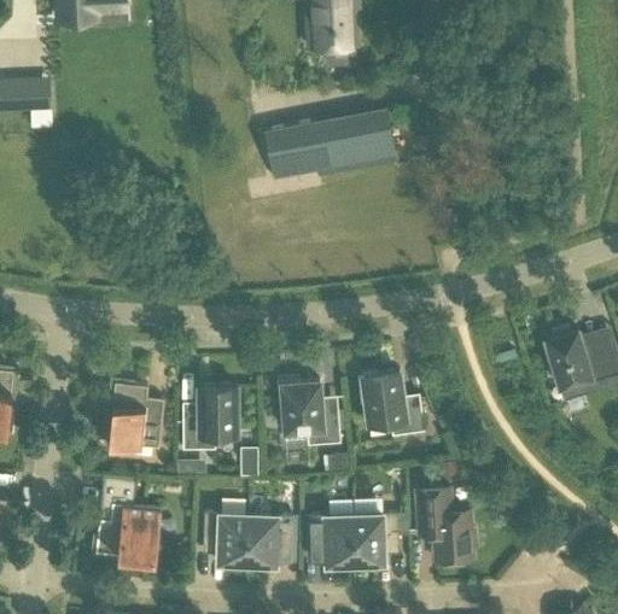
[(57,0),(59,13),(98,11),(98,6),(126,4),(126,0),(57,0)]
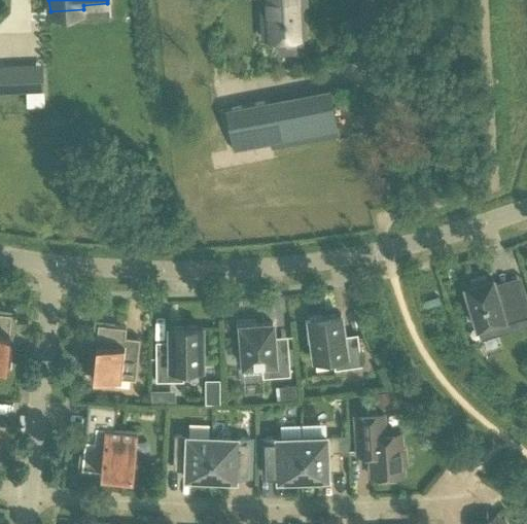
[(302,0),(287,0),(261,1),(264,42),(305,40),(302,0)]
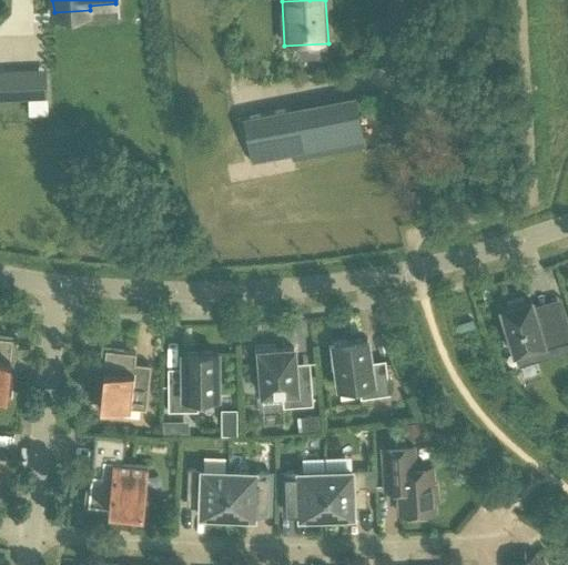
[(28,72),(7,72),(8,101),(28,100),(29,100),(28,72)]
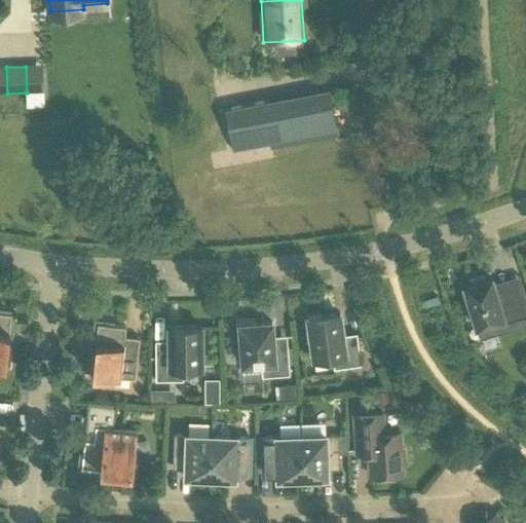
[(234,151),(270,144),(263,107),(226,114),(234,151)]
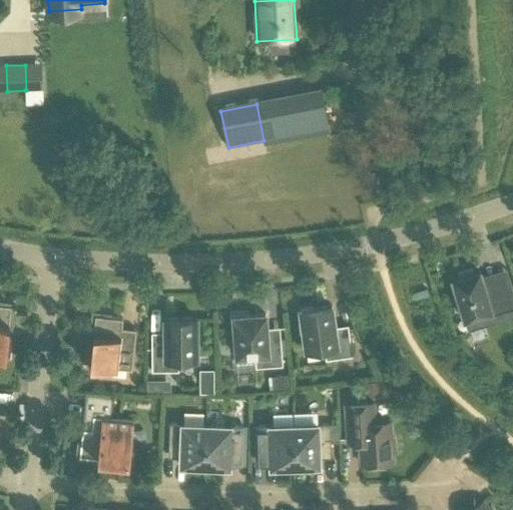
[(392,144),(394,159),(406,158),(404,143),(392,144)]
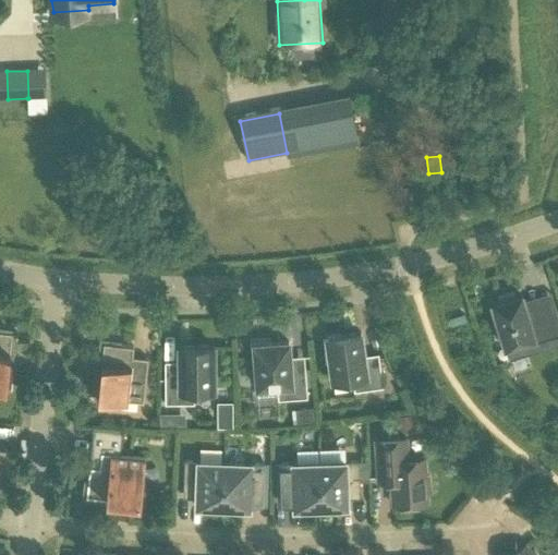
[(529,323),(521,298),(514,300),(513,296),(497,300),(499,304),(492,306),(496,321),(490,322),(496,337),(500,336),(505,350),(523,345),(526,358),(557,348),(557,320),(556,315),(529,323)]
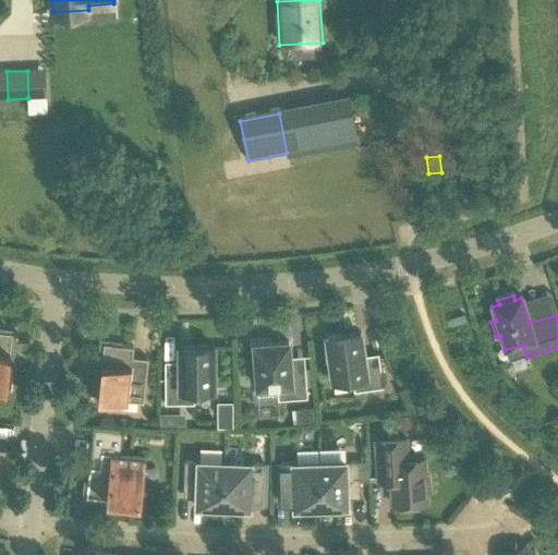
[(0,393),(10,395),(11,382),(7,381),(12,336),(0,334),(0,393)]
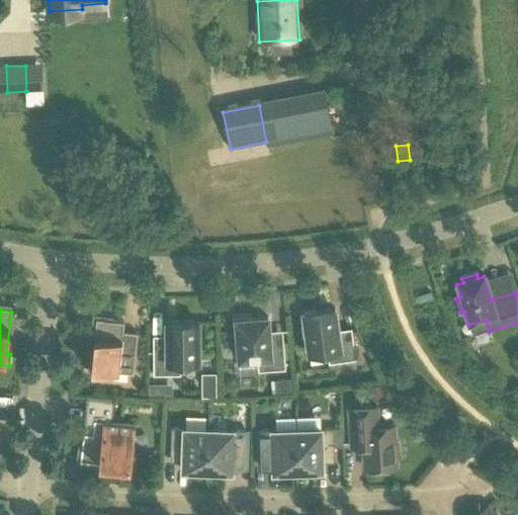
[(329,366),(355,362),(351,331),(338,333),(335,312),(303,316),(309,356),(327,353),(329,366)]
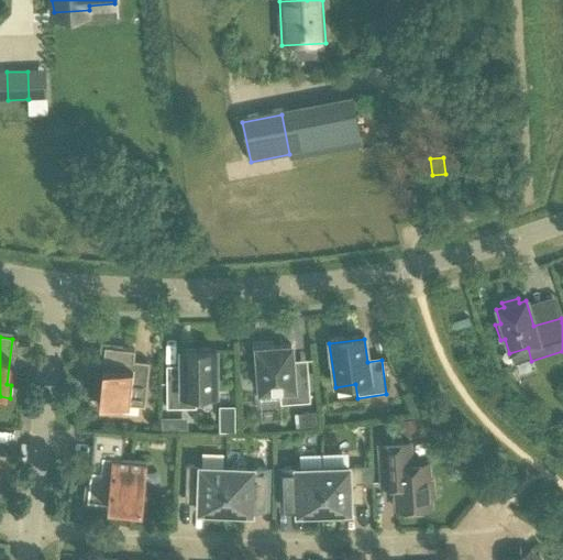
[(280,407),(310,405),(308,375),(293,376),(290,348),(272,349),(272,346),(252,348),(253,358),(256,358),(260,394),(260,403),(279,402),(280,407)]
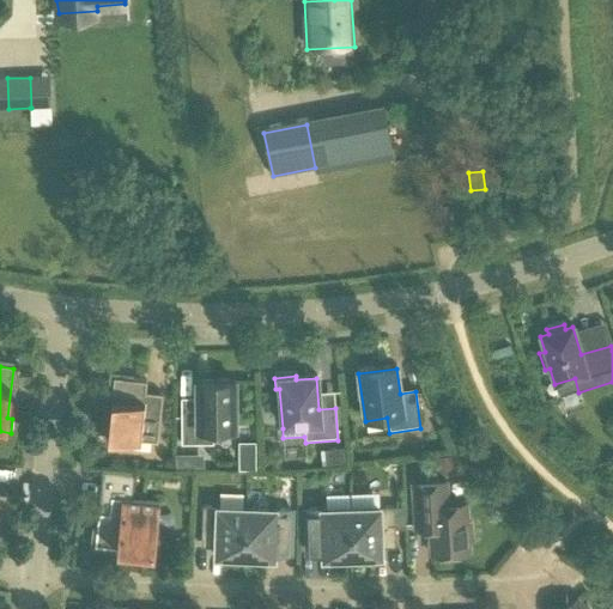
[(157,445),(163,396),(145,395),(146,383),(113,379),(108,430),(104,428),(102,443),(126,445),(126,442),(157,445)]
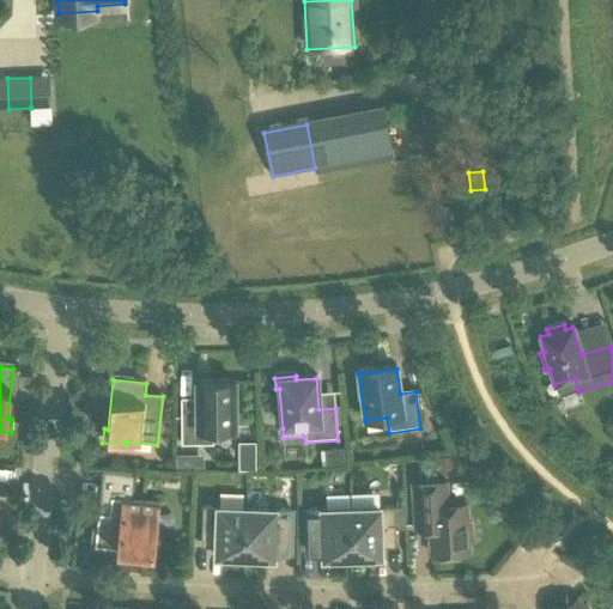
[(213,431),(235,431),(235,383),(196,383),(196,414),(181,415),(181,446),(213,446),(213,431)]
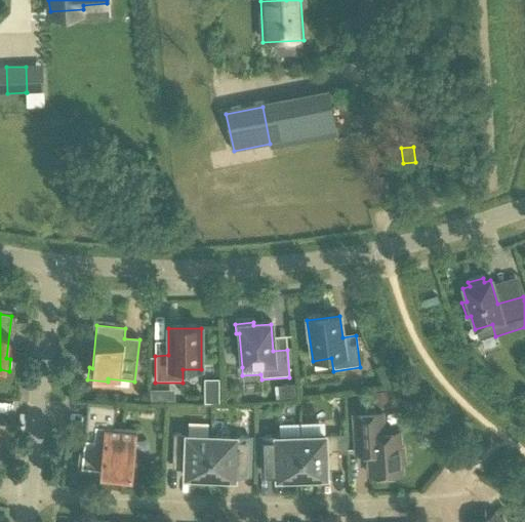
[(88,404),(84,442),(81,471),(123,475),(122,479),(134,480),(137,460),(133,459),(136,433),(113,431),(115,406),(88,404)]
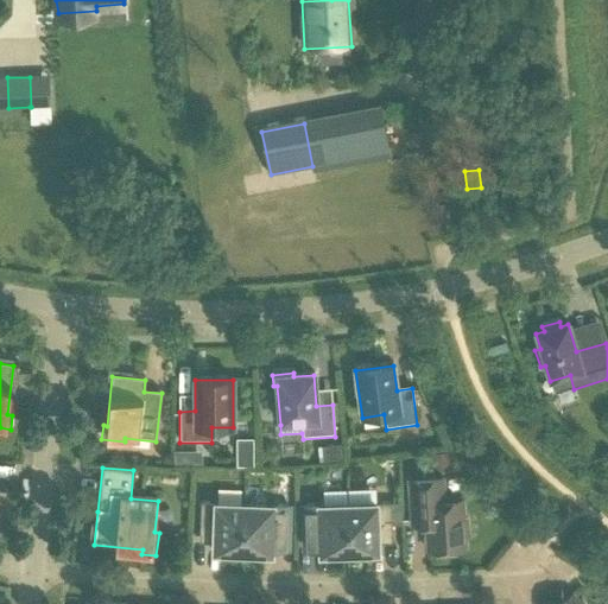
[(463,502),(444,503),(443,481),(409,483),(411,522),(425,522),(428,552),(466,550),(466,541),(468,541),(467,522),(464,522),(463,502)]
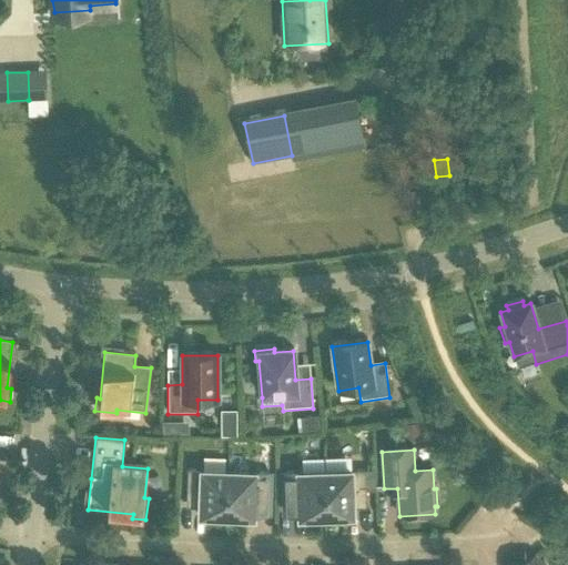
[(226,524),(229,474),(188,473),(186,502),(201,502),(200,517),(206,518),(206,523),(226,524)]
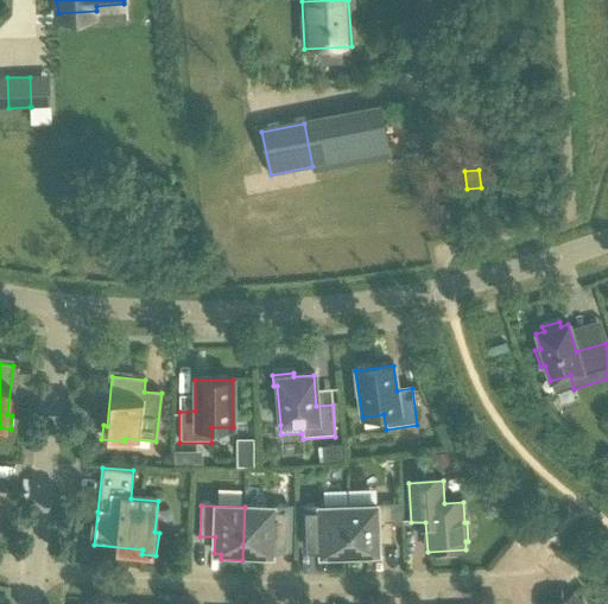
[(377,538),(392,536),(391,506),(348,507),(349,560),(371,559),(371,554),(378,554),(377,538)]
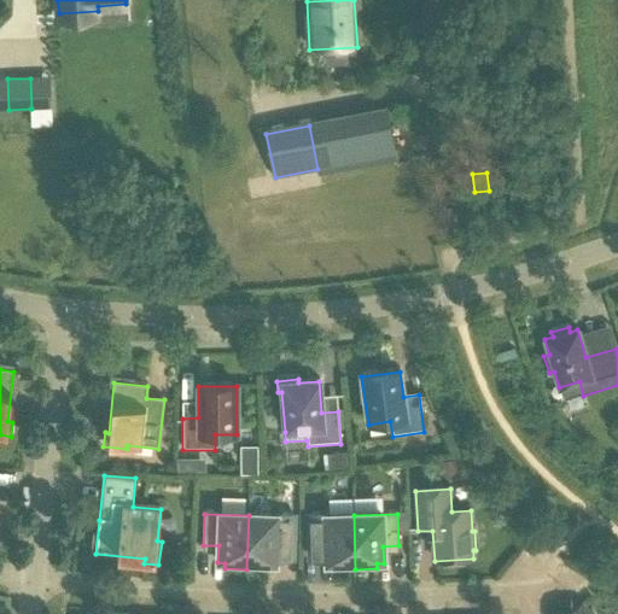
[(291,549),(292,516),(249,515),(246,569),(268,571),(268,565),(275,565),(277,548),(291,549)]
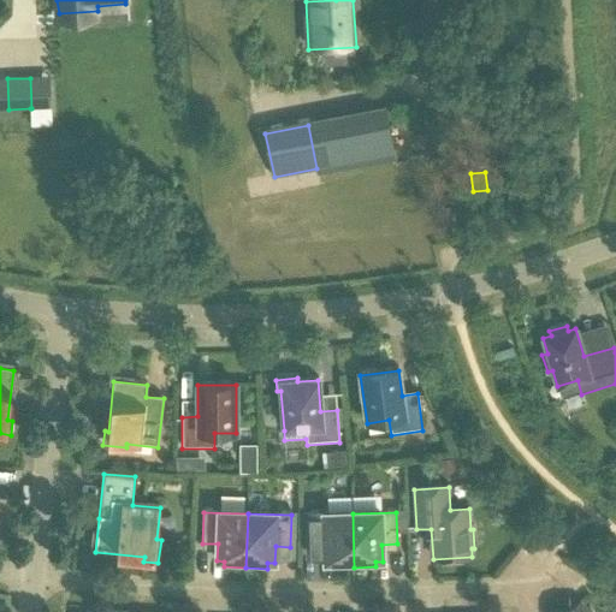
[(332,569),(354,568),(353,514),(308,516),(309,564),(332,563),(332,569)]
